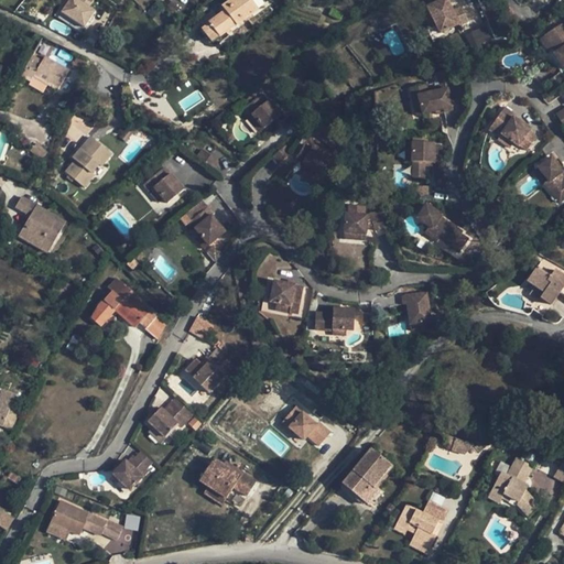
[(67,0),(58,13),(83,30),(95,12),(77,0),(67,0)]
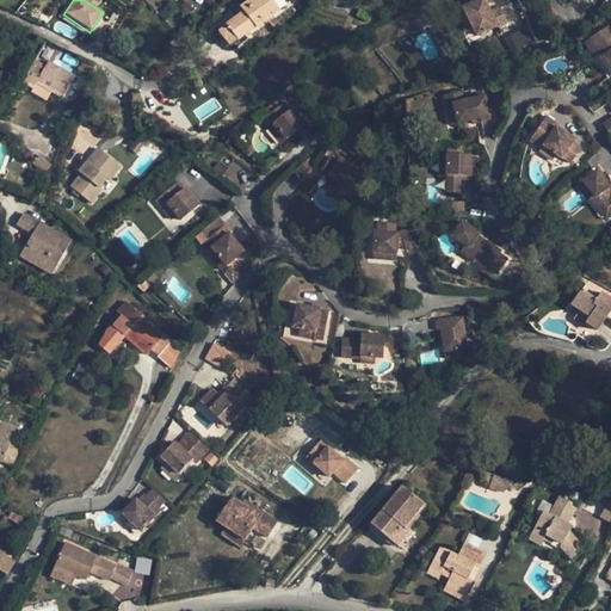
[(189,13),(196,6),(190,0),(186,0),(181,6),(189,13)]
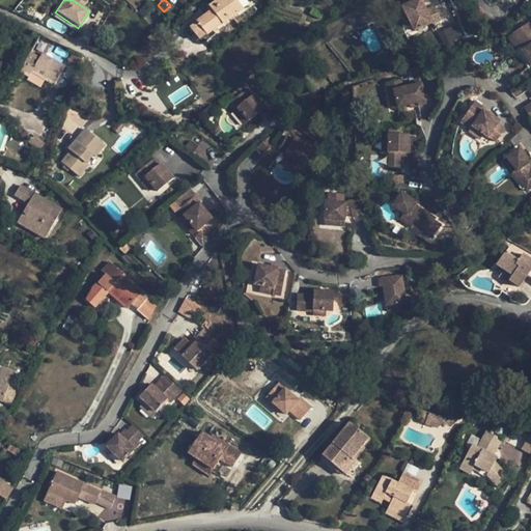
[(222,25),(243,9),(235,0),(217,0),(208,6),(212,10),(190,27),(200,40),(222,24),(222,25)]
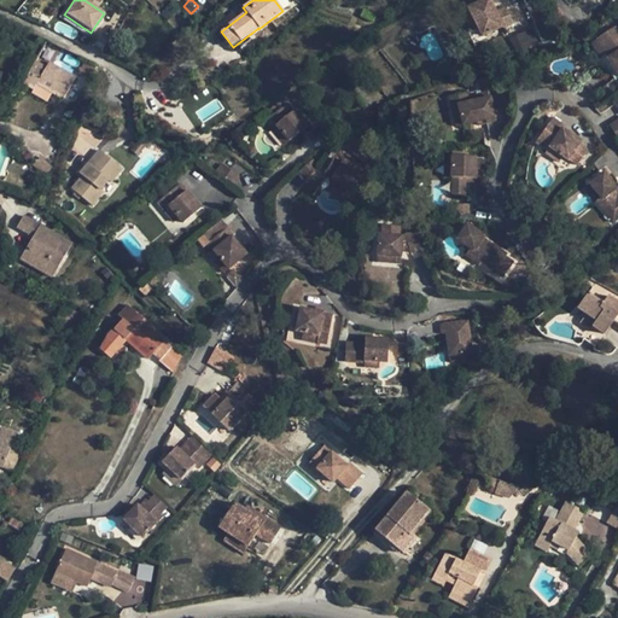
[(513,23),(506,6),(496,11),(490,0),(483,0),(468,9),(477,28),(482,36),(502,25),(503,28),(513,23)]
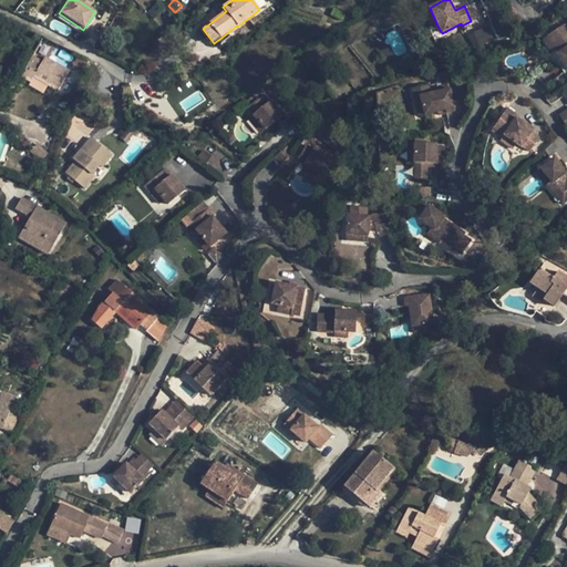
[(423,10),(432,28),(437,26),(430,8),(423,10)]
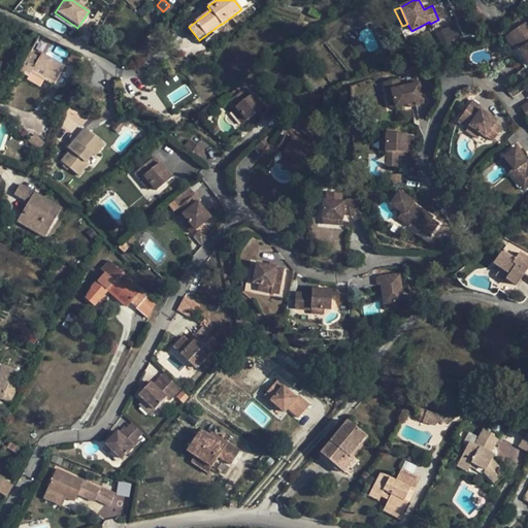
[(527,24),(526,22),(509,33),(517,45),(522,42),(525,46),(520,50),(519,51),(527,64),(527,24)]
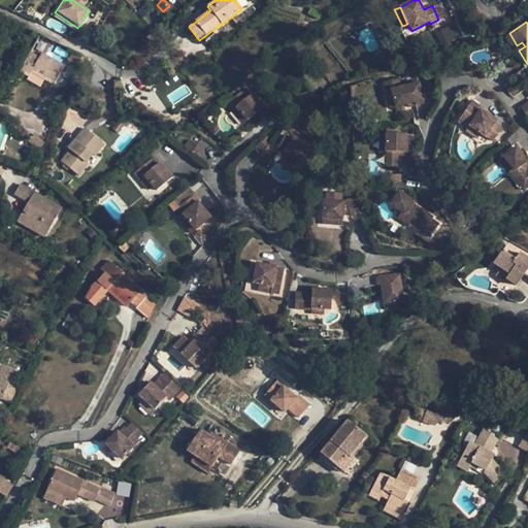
[(451,26),(436,32),(442,45),(457,38),(451,26)]
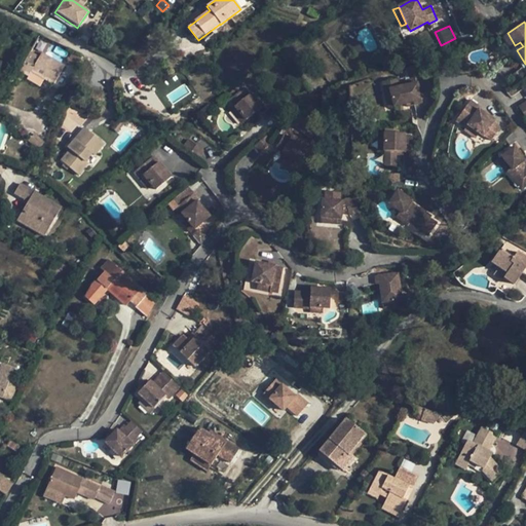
[(515,45),(508,33),(503,36),(511,48),(515,45)]
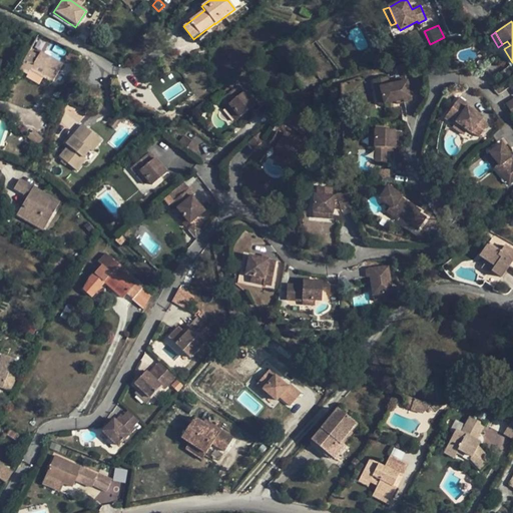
[(63,64),(40,51),(38,55),(29,50),(19,69),(28,74),(30,69),(38,74),(52,82),(63,64)]
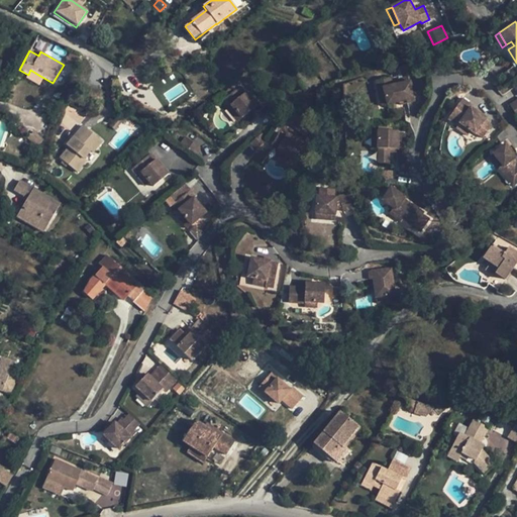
[(38,75),(30,70),(28,75),(26,78),(34,82),(38,75)]
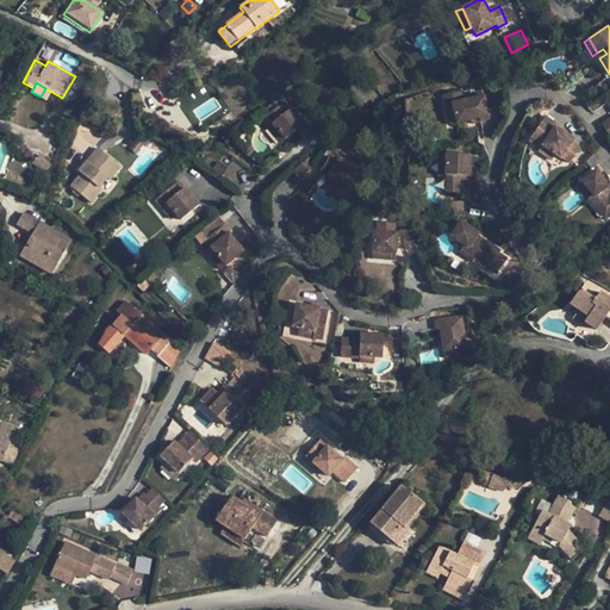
[(491,119),(484,95),(464,100),(461,91),(442,95),(444,105),(452,104),(458,124),(471,120),(479,118),(480,122),(491,119)]
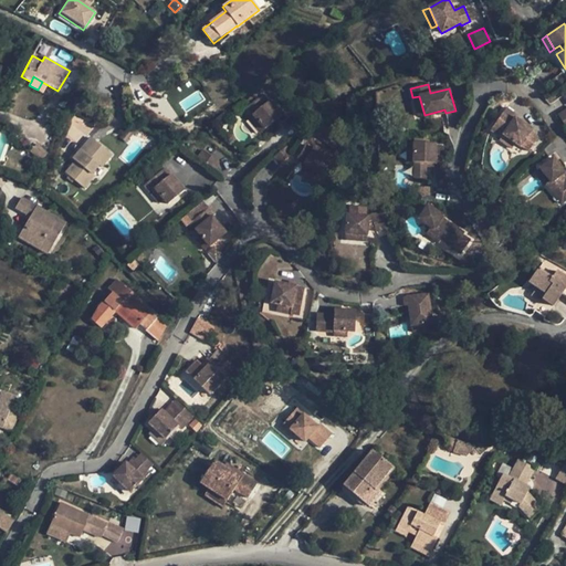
[(282,115),(270,101),(265,104),(260,96),(248,106),(247,107),(252,115),(264,130),(282,115)]
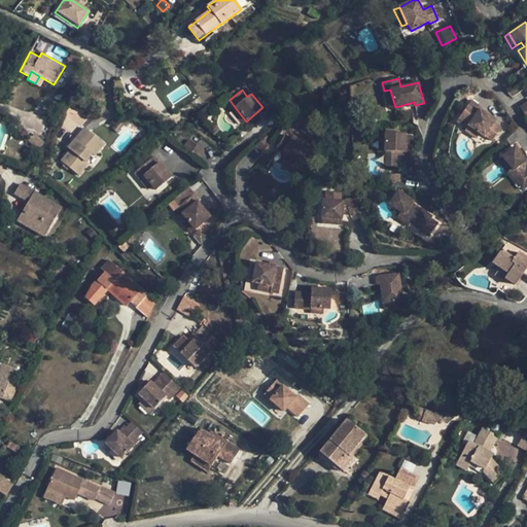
[(395,107),(390,90),(384,91),(388,108),(395,107)]
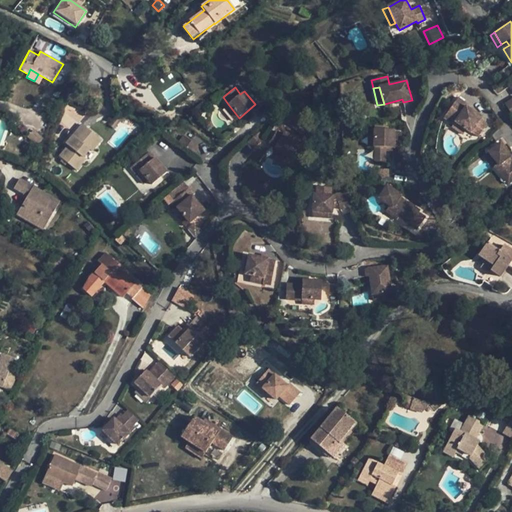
[(215,104),(223,97),(224,96),(220,91),(210,98),(215,104)]
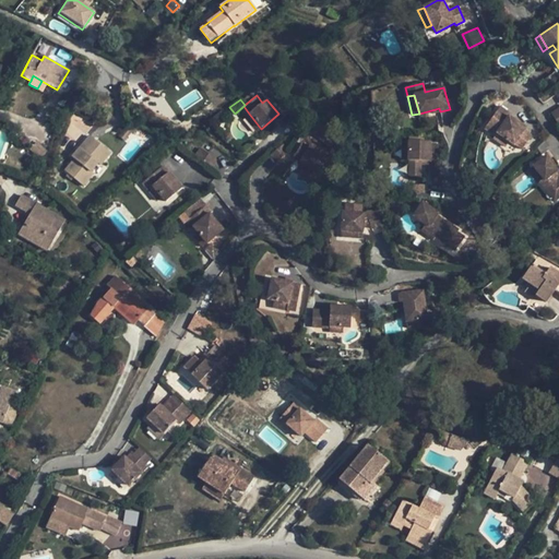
[(526,128),(508,116),(510,114),(500,106),(484,129),(495,137),(497,133),(509,142),(514,146),(514,144),(522,150),(532,137),(524,131),(526,128)]
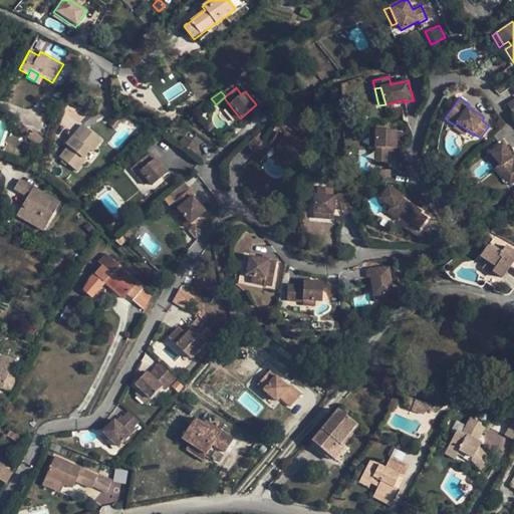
[(240,118),(229,104),(225,107),(236,121),(240,118)]
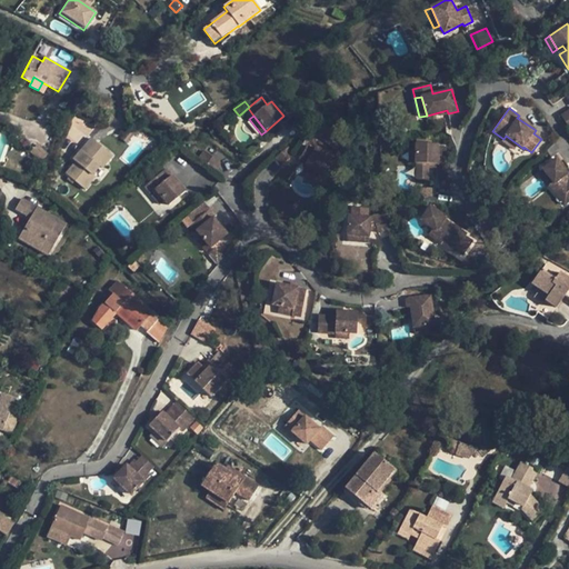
[(518,145),(506,136),(503,139),(501,142),(513,151),(518,145)]
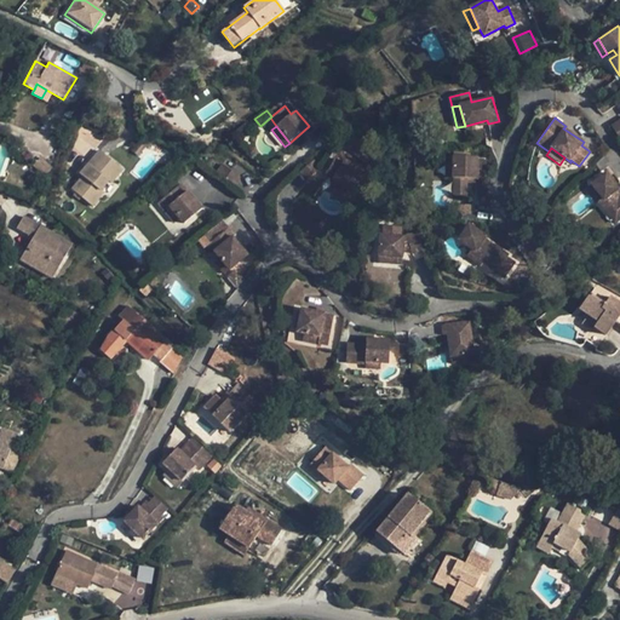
[(113,182),(122,170),(99,150),(79,174),(82,176),(72,189),(92,207),(103,194),(101,191),(110,181),(113,182)]
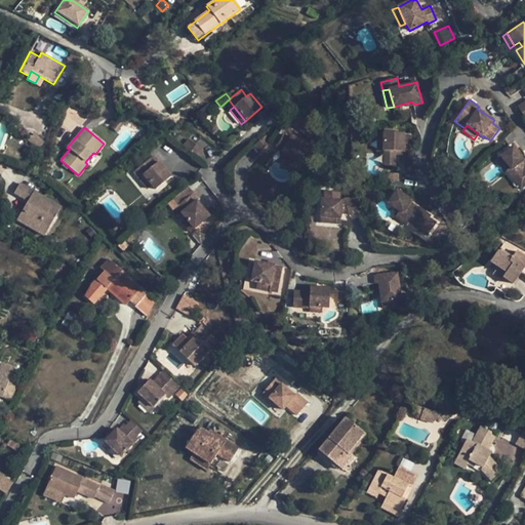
[(404,152),(404,133),(384,133),(384,151),(384,166),(396,166),(396,155),(396,152),(404,152)]
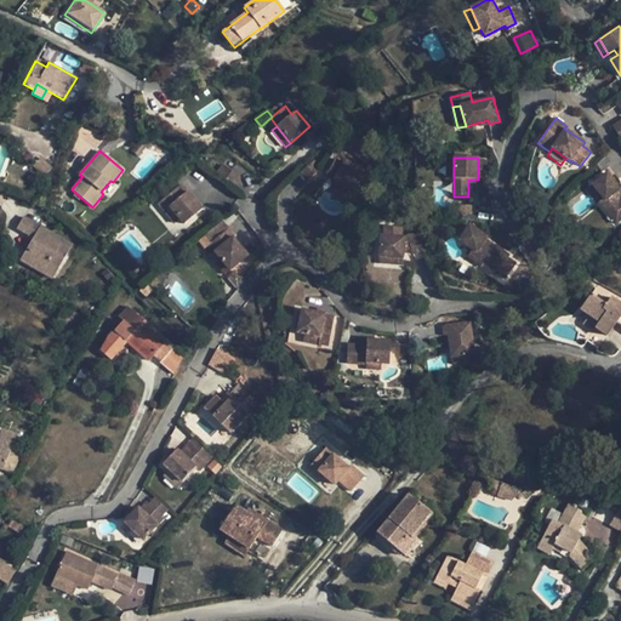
[(52,170),(41,159),(34,166),(45,177),(52,170)]
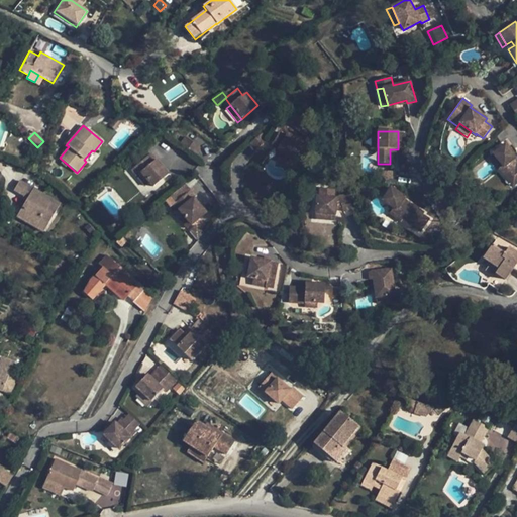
[(295,161),(304,143),(288,134),(287,135),(281,132),(272,147),(278,150),(289,158),(295,161)]
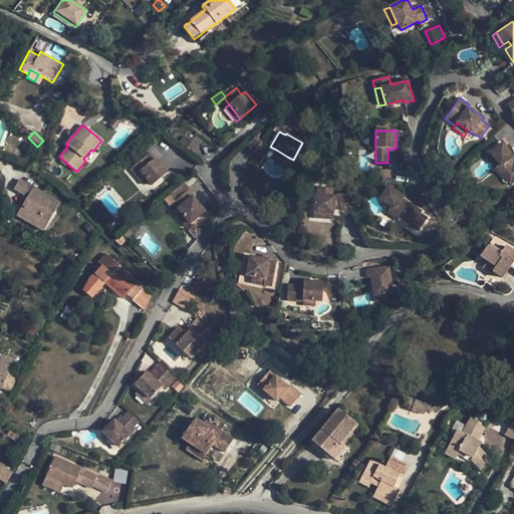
[(253,150),(266,140),(260,133),(248,144),(253,150)]
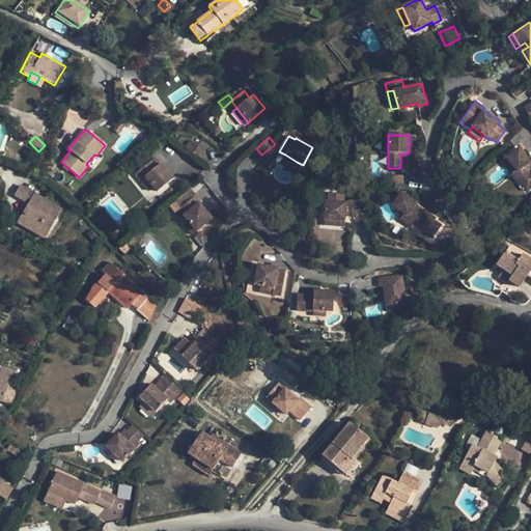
[(206,151),(191,140),(185,148),(200,160),(206,151)]
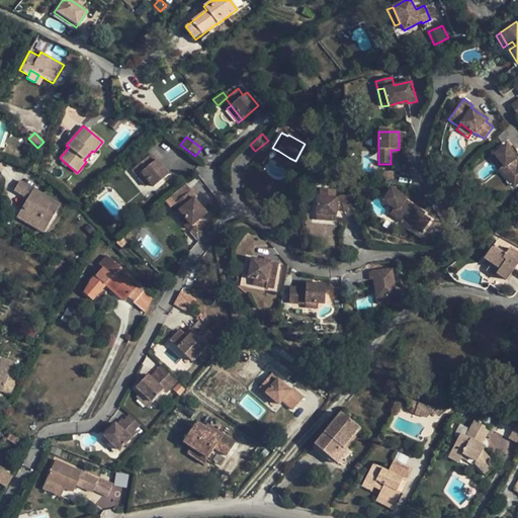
[(475,151),(479,145),(472,141),(468,147),(475,151)]
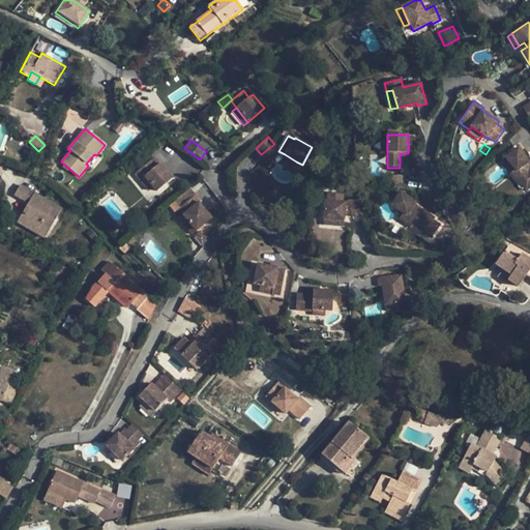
[(529,185),(529,167),(528,169),(525,165),(529,162),(518,147),(505,157),(514,170),(511,172),(517,180),(522,176),(529,185)]
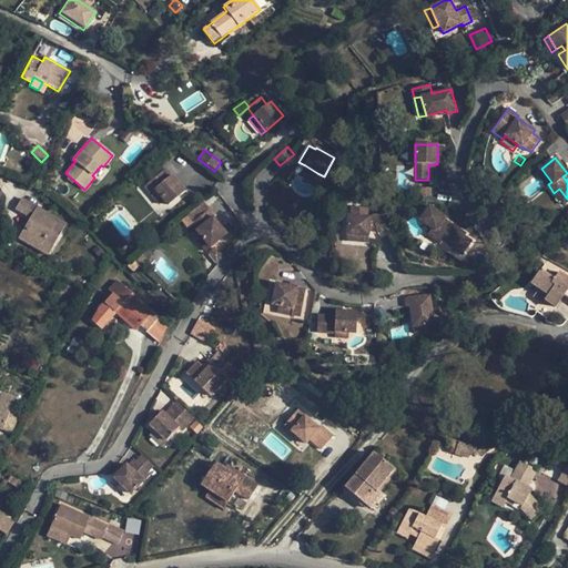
[(317,173),(305,165),(302,172),(314,179),(317,173)]
